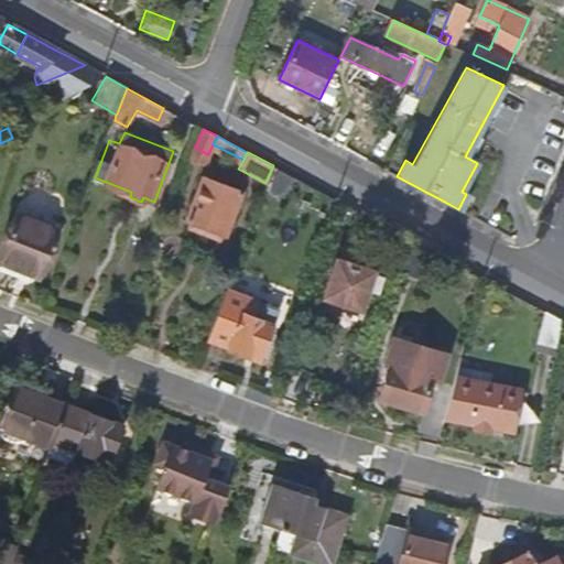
[(283,194),(291,175),(282,171),(273,165),(266,183),(264,188),(283,194)]
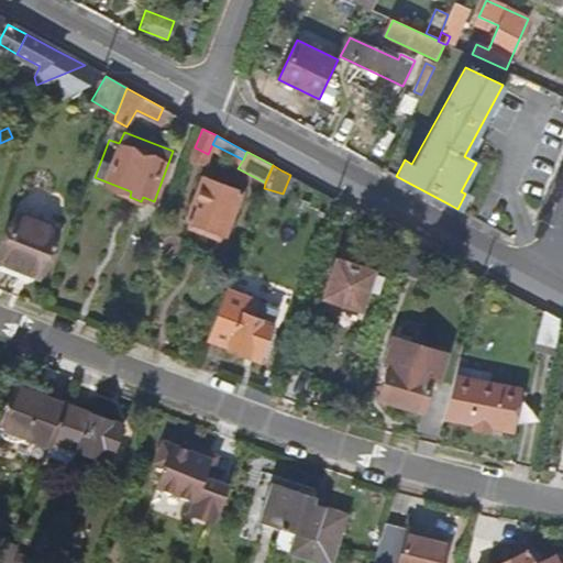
[(227,234),(244,190),(205,176),(188,219),(210,227),(208,232),(220,236),(222,232),(227,234)]
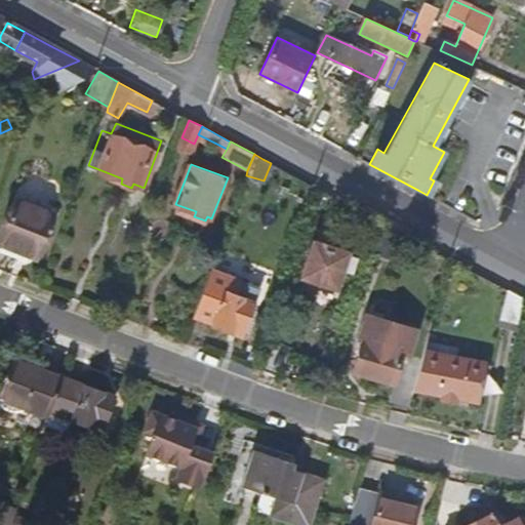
[(37,254),(56,206),(18,192),(0,238),(0,246),(18,253),(21,249),(37,254)]
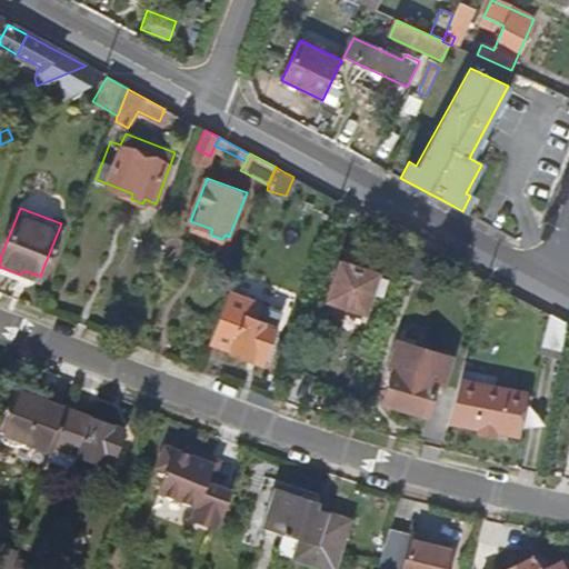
[(363,309),(375,275),(356,267),(361,253),(349,249),(343,263),(340,262),(329,298),(363,309)]
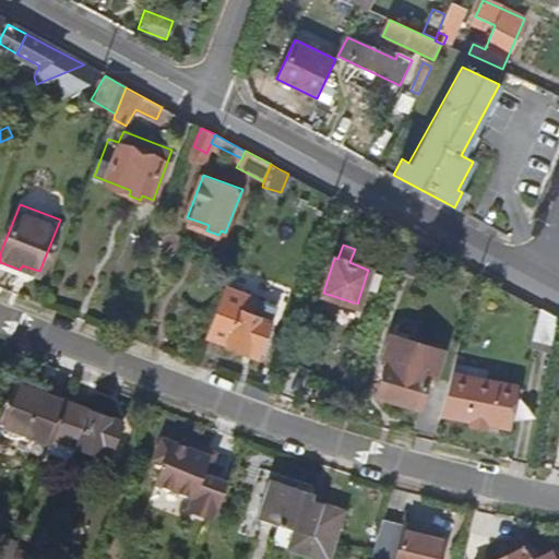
[(257,355),(270,320),(248,311),(253,297),(223,285),(204,332),(227,342),(227,344),(257,355)]
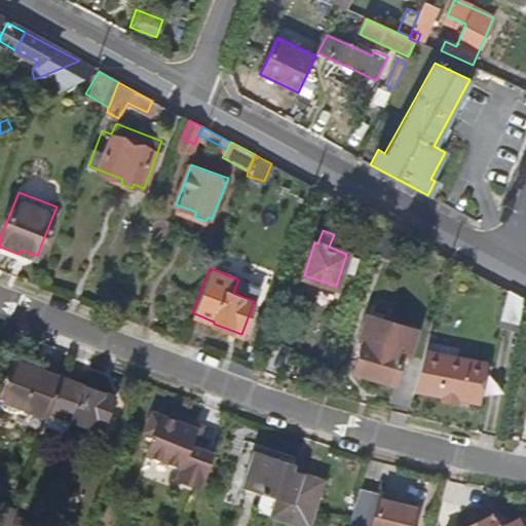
[(520,326),(524,308),(525,301),(525,299),(512,292),(500,314),(520,326)]
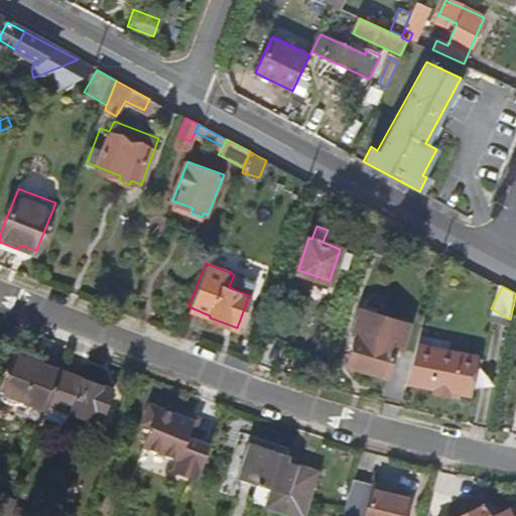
[(401,346),(408,321),(360,306),(353,331),(356,332),(347,363),(385,375),(394,344),(401,346)]
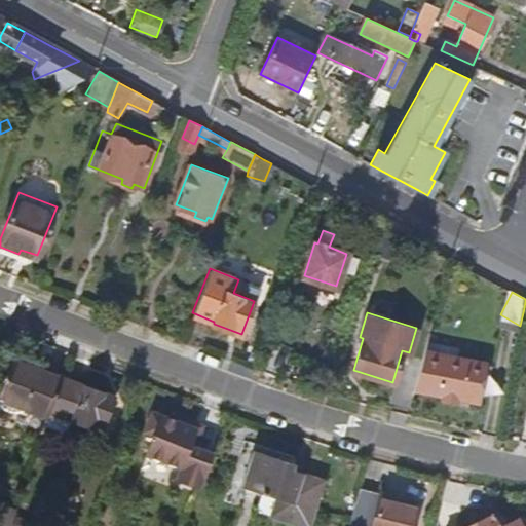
[(478,403),(487,361),(467,357),(471,345),(454,341),(450,353),(424,348),(413,388),(456,398),(455,402),(470,406),(471,401),(478,403)]
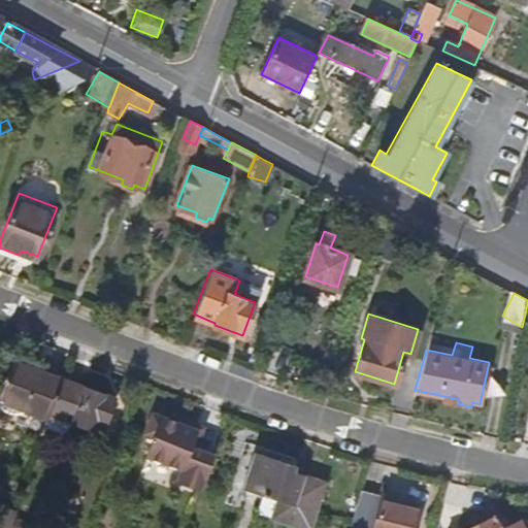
[(50,413),(64,377),(13,358),(0,392),(0,396),(48,416),(50,413)]
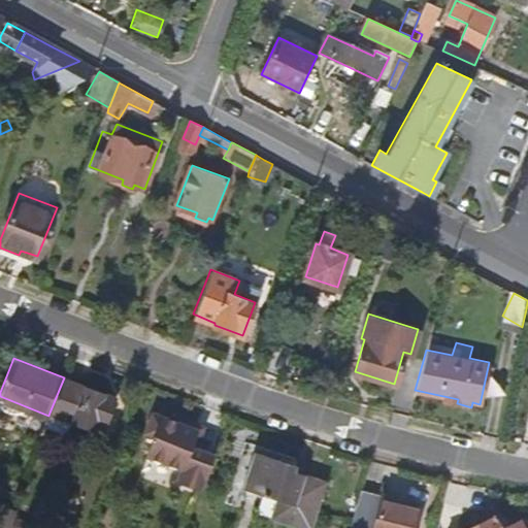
[(103,433),(117,398),(64,377),(50,413),(54,414),(72,421),(77,423),(79,428),(86,431),(91,428),(103,433)]
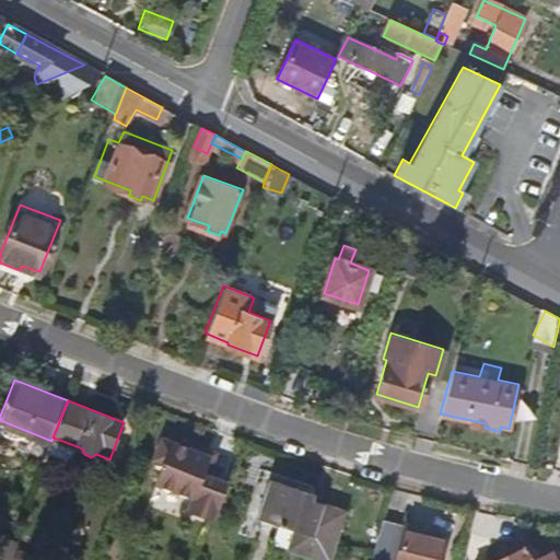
[(71,459),(77,446),(57,439),(51,452),(71,459)]
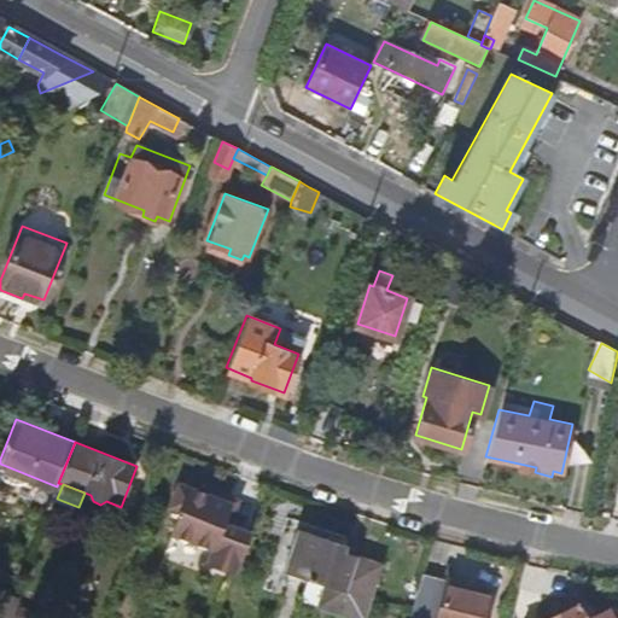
[(252,530),(220,517),(227,497),(215,493),(213,499),(176,485),(168,506),(179,511),(170,532),(209,547),(208,549),(240,561),(252,530)]
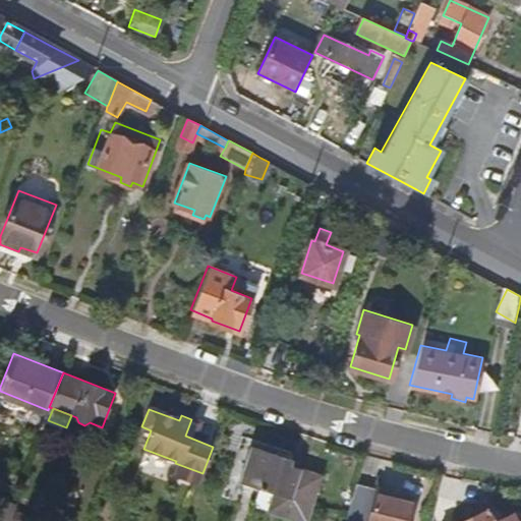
[(300,520),(301,520),(320,477),(288,465),(290,460),(286,458),(287,455),(275,451),(274,454),(250,445),(238,477),(273,490),(267,509),(300,520)]
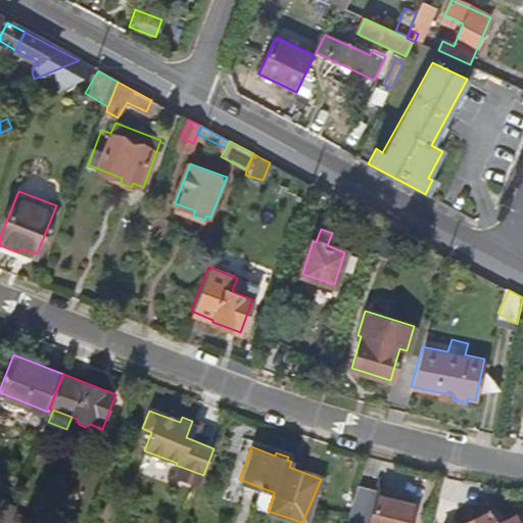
[(408,522),(414,505),(402,501),(402,495),(359,485),(347,522),(408,522)]
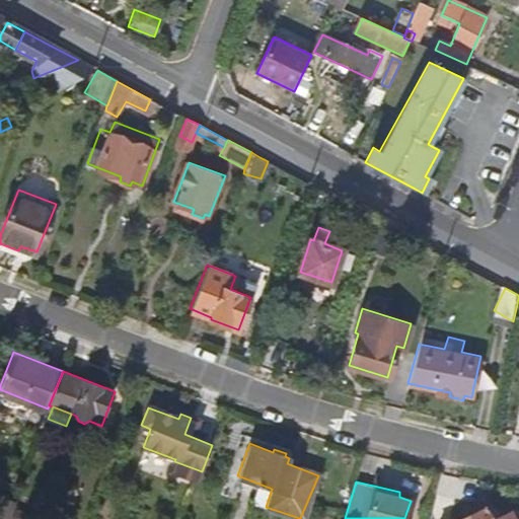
[(0,518),(4,518),(11,503),(0,498),(0,518)]
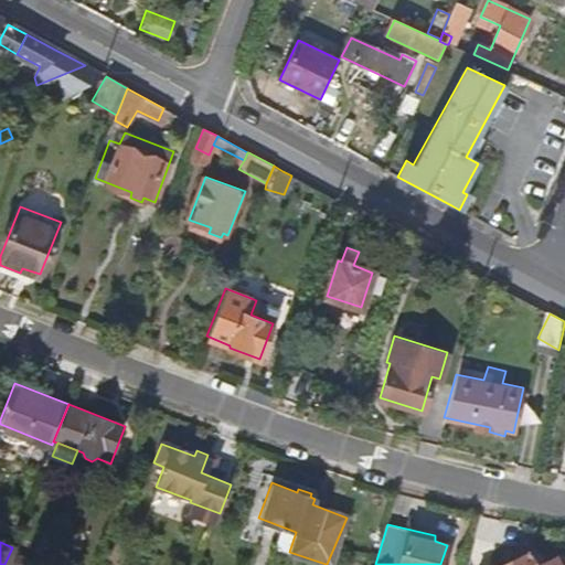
[(28,564),(32,556),(12,547),(4,564),(28,564)]
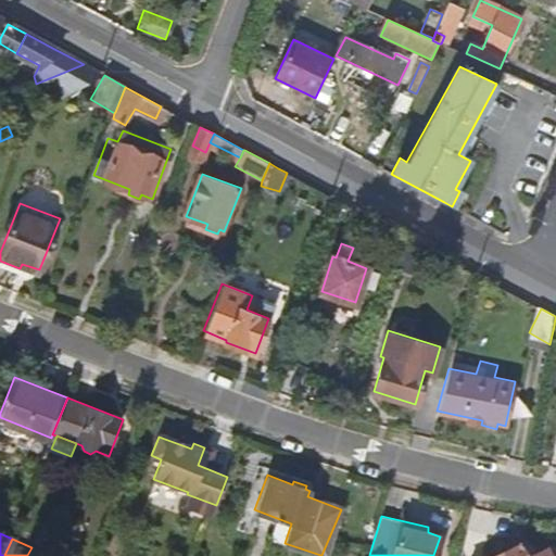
[(526,555),(521,545),(495,555),(526,555)]
